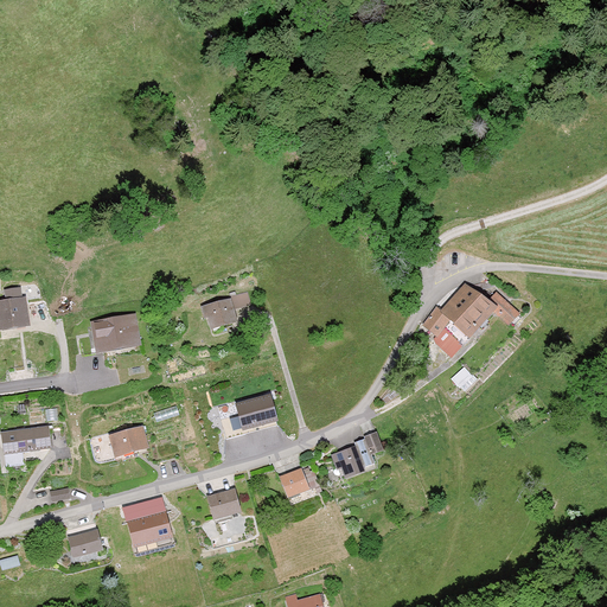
[(522,310),(504,295),(497,304),(466,281),(445,310),(436,304),(422,320),(439,333),(432,340),(452,358),(473,333),(475,334),(494,310),(511,324),(522,310)]
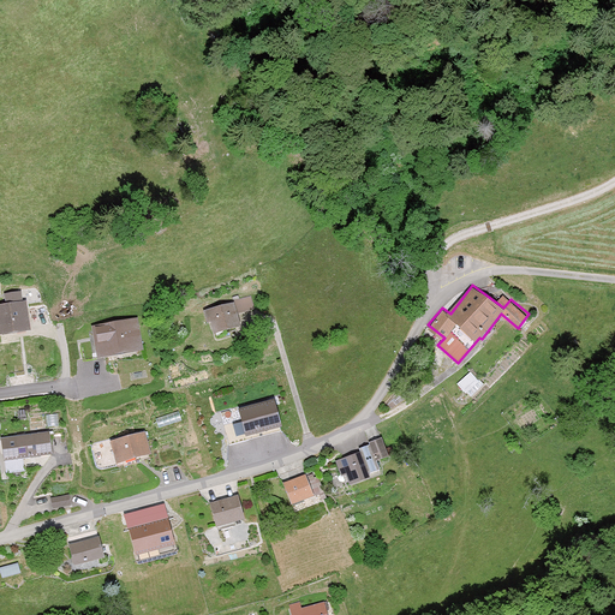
[(256,308),(252,293),(240,297),(245,311),(256,308)]
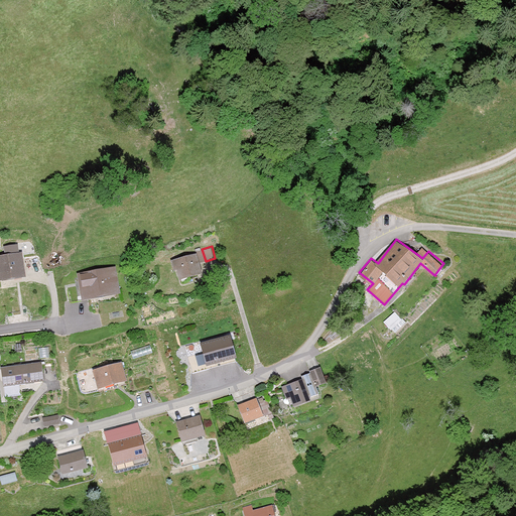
[(0,281),(27,276),(23,251),(0,255),(0,281)]
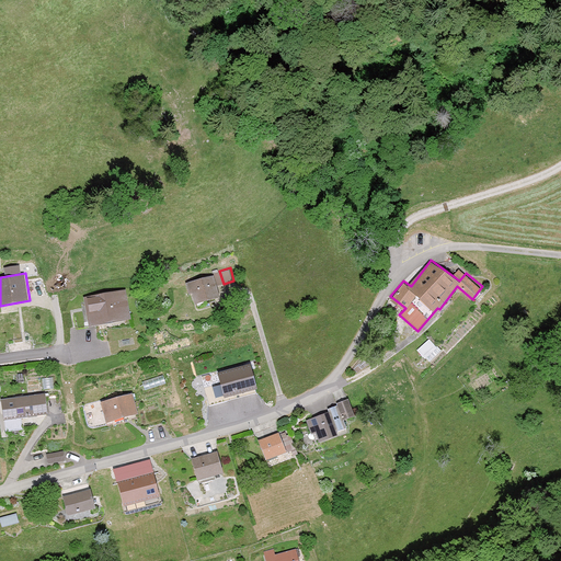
[(215,274),(190,282),(197,307),(222,298),(215,274)]
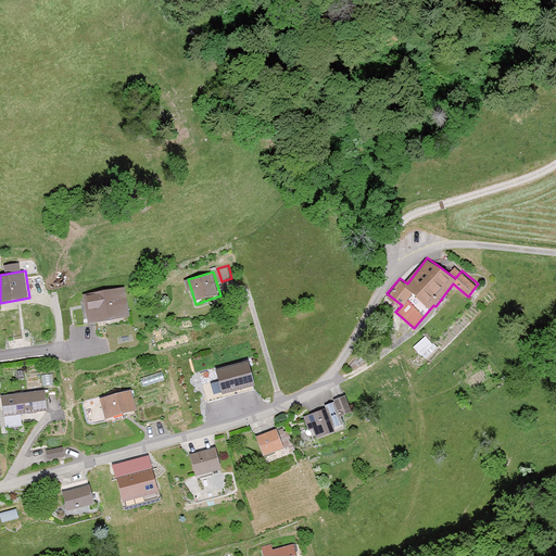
[(131,317),(126,287),(85,294),(90,325),(131,317)]
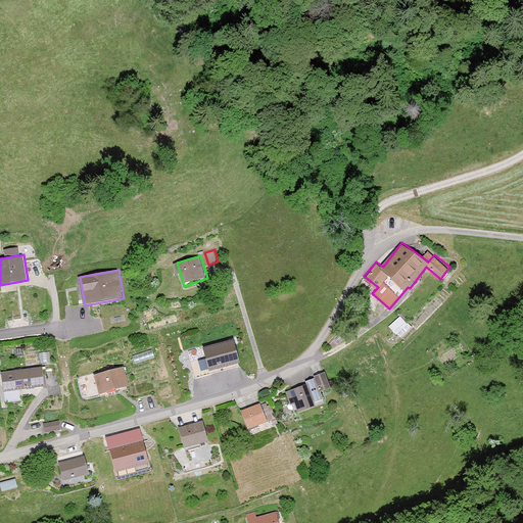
[(415,329),(401,314),(388,325),(402,340),(415,329)]
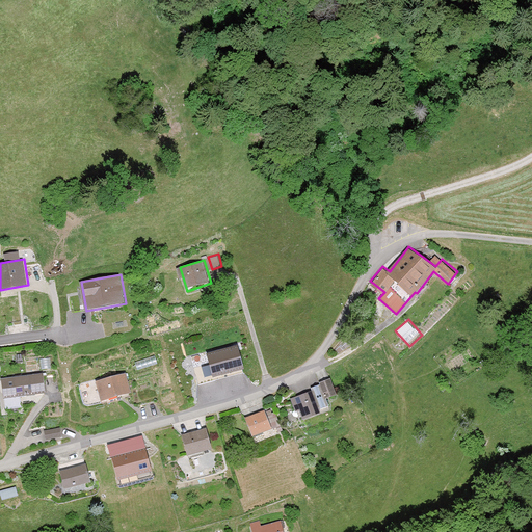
[(238,346),(205,355),(211,379),(244,371),(238,346)]
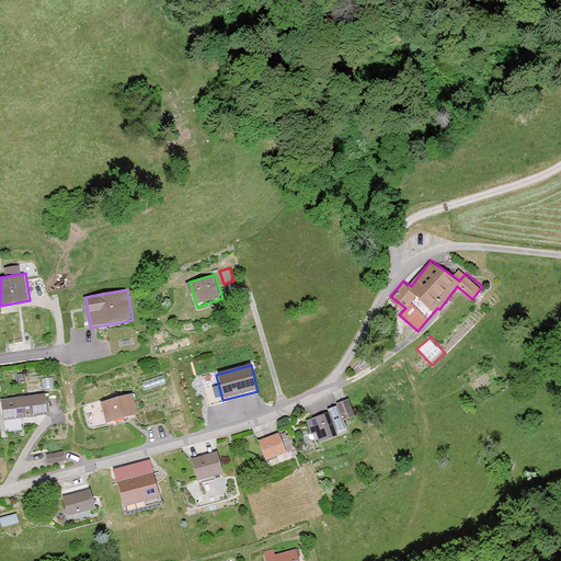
[(107,423),(139,414),(134,392),(101,401),(107,423)]
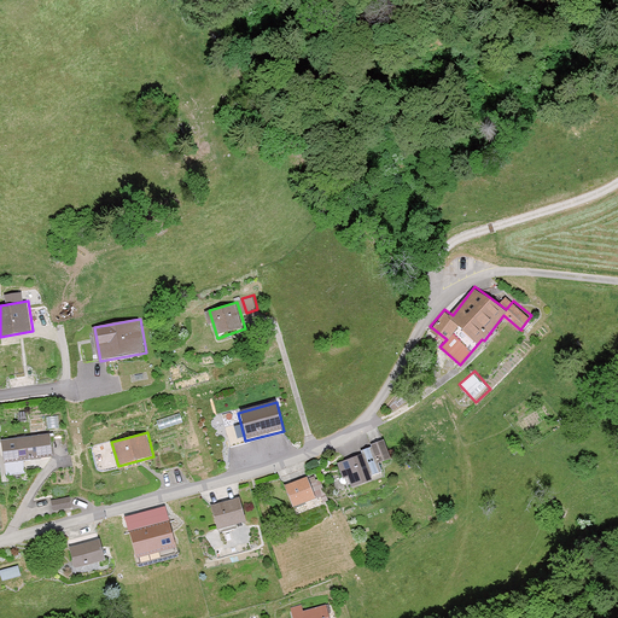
[(54,456),(51,433),(17,437),(19,461),(54,456)]
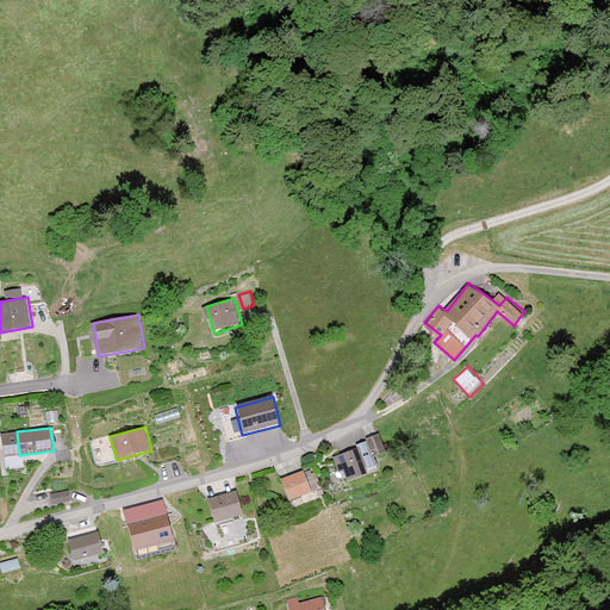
[(381,435),(338,454),(350,479),(392,459),(381,435)]
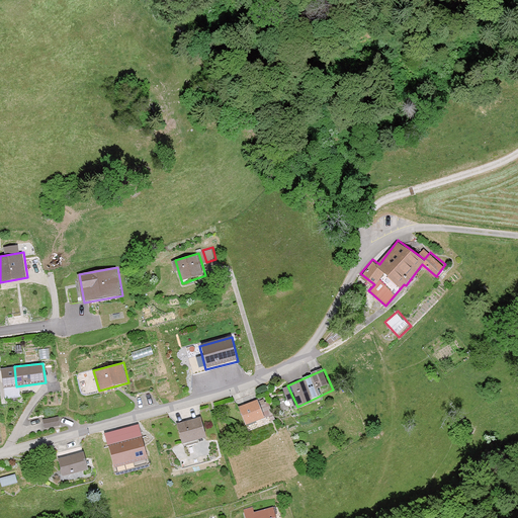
[(267,417),(260,398),(240,406),(248,424),(267,417)]
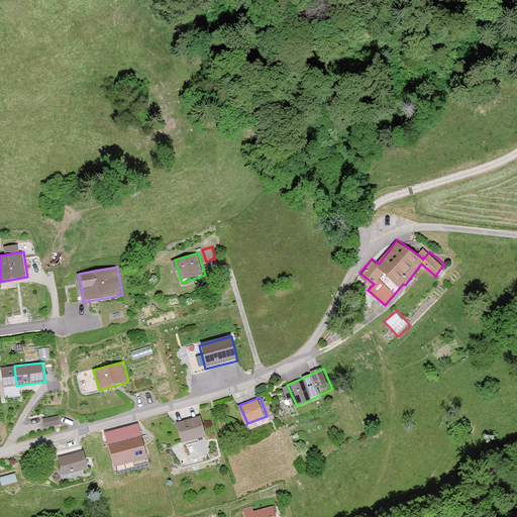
[(43,429),(61,426),(59,414),(41,417),(43,429)]
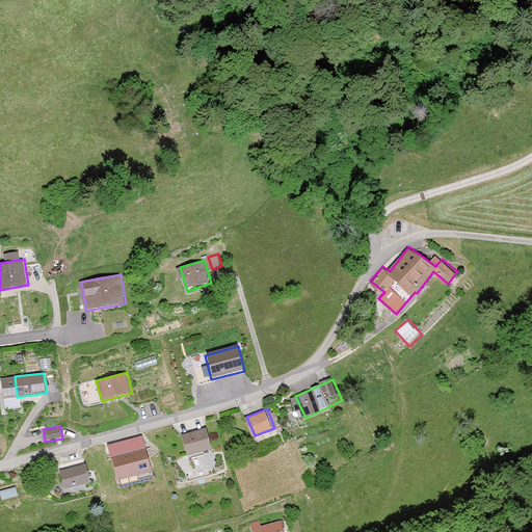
[(215,448),(208,426),(183,434),(190,455),(215,448)]
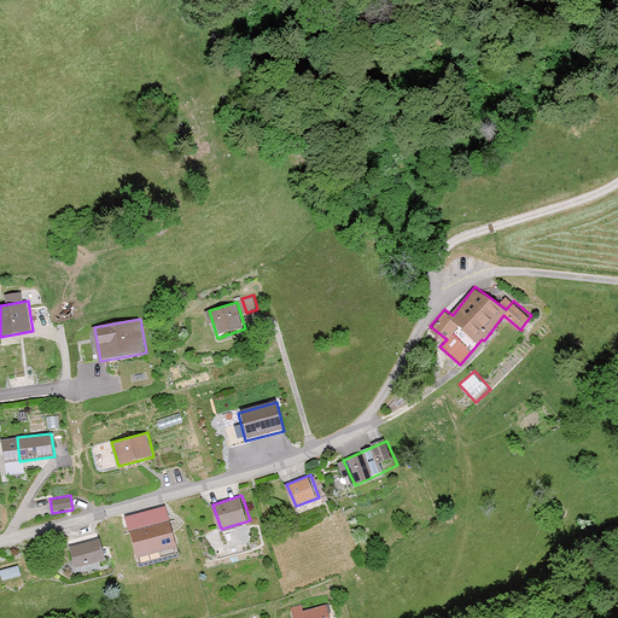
[(176,548),(170,524),(133,535),(140,559),(176,548)]
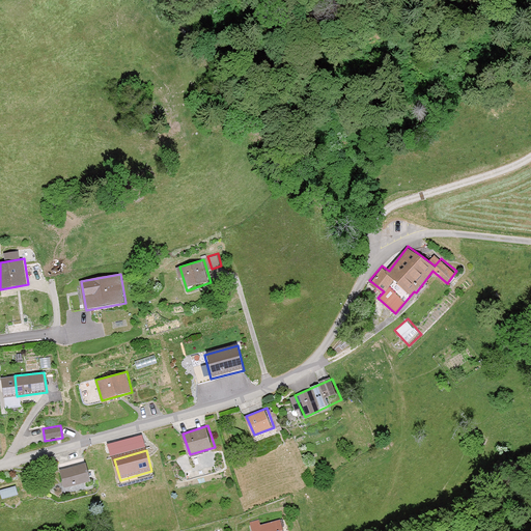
[(93,481),(88,462),(61,470),(67,490),(93,481)]
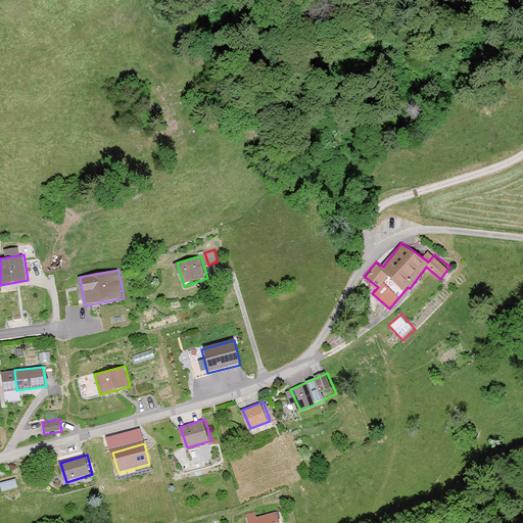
[(19,487),(16,477),(0,482),(3,492),(19,487)]
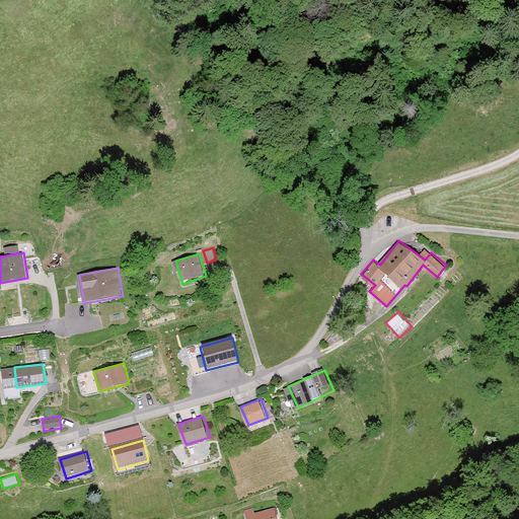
[(276,518),(276,516),(278,515),(276,508),(254,514),(253,508),(243,511),(245,518),(276,518)]
